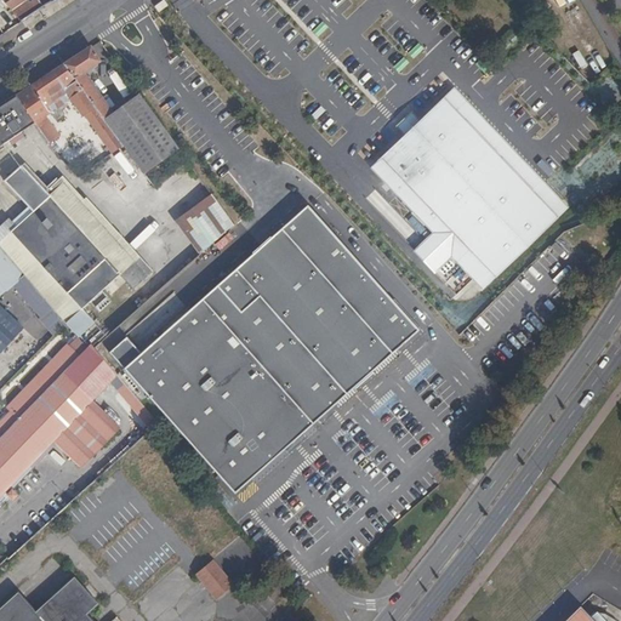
[(4,0),(22,20),(44,5),(40,0),(4,0)]
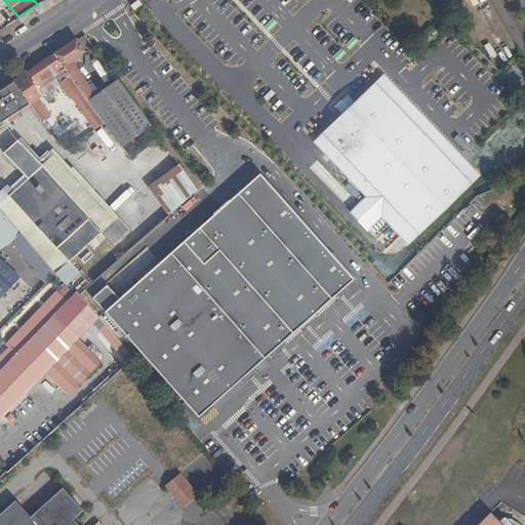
[(74,38),(52,52),(104,121),(122,146),(151,126),(117,79),(94,93),(70,59),(83,50),(74,38)]
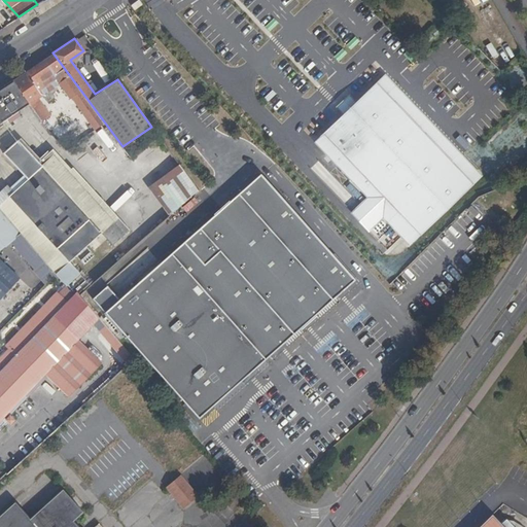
[(104,121),(53,53),(11,79),(27,101),(44,128),(56,119),(41,100),(40,101),(36,96),(42,92),(46,99),(54,94),(50,90),(56,86),(54,84),(59,81),(69,97),(71,96),(94,129),(104,121)]
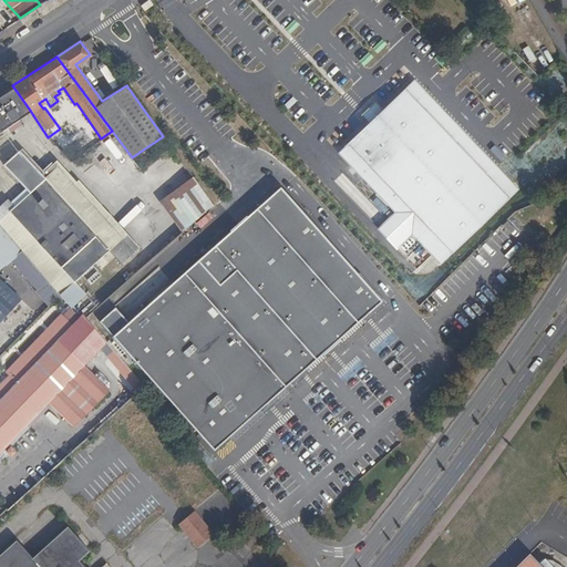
[(106,64),(100,68),(113,88),(119,84),(106,64)]
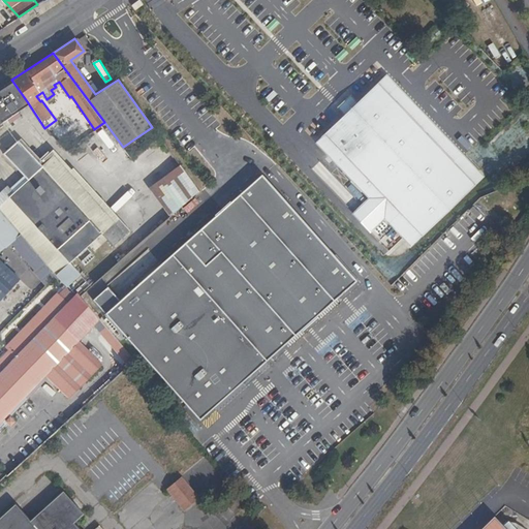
[(413,247),(483,179),(391,79),(361,106),(352,99),(341,110),(347,118),(318,146),(371,203),(354,217),(370,234),(386,219),(413,247)]
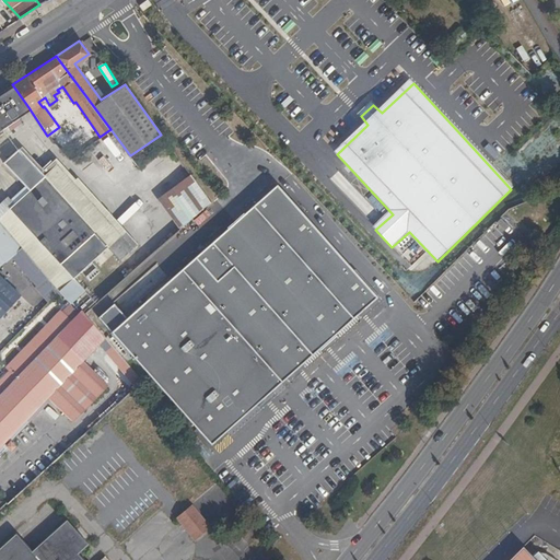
[(0,126),(28,107),(12,84),(0,92),(0,126)]
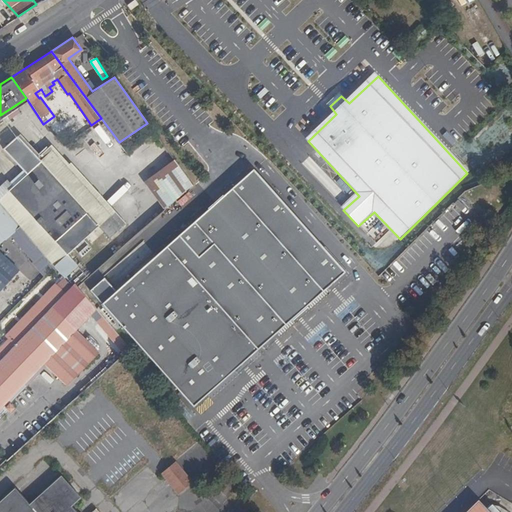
[(79,125),(67,133),(71,139),(83,130),(79,125)]
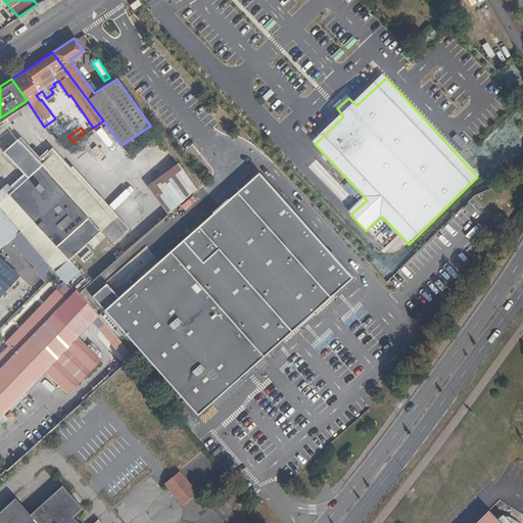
[(0,184),(0,205),(19,229),(49,264),(53,269),(54,269),(76,293),(92,279),(70,255),(98,229),(110,241),(127,225),(93,190),(89,192),(52,153),(41,164),(15,138),(4,149),(20,167),(0,184)]
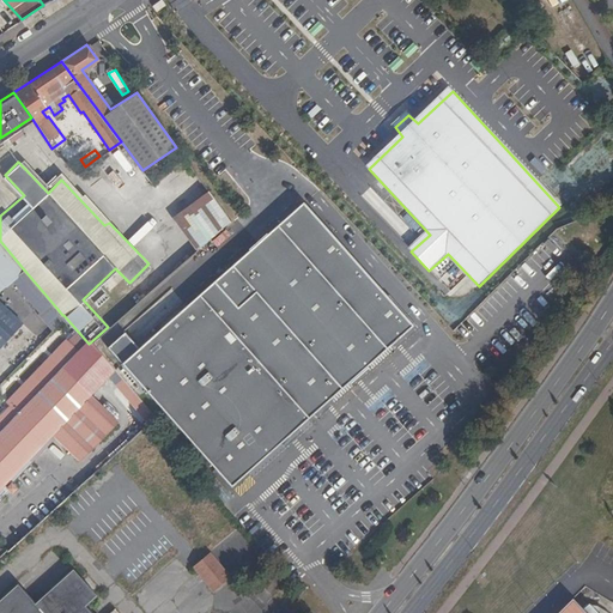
[(211,195),(177,219),(199,250),(231,223),(211,195)]
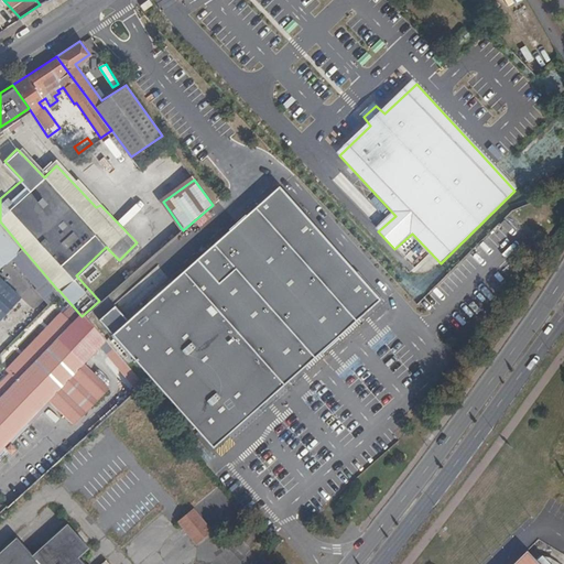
[(376,299),(275,186),(253,207),(351,317),(376,299)]
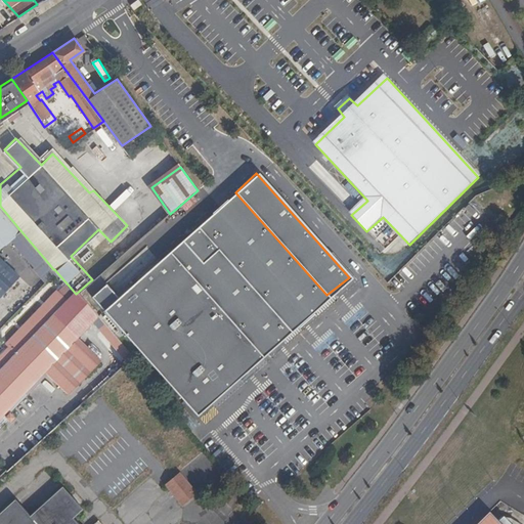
[(289,331),(326,295),(235,192),(183,243),(204,263),(218,250),(289,331)]
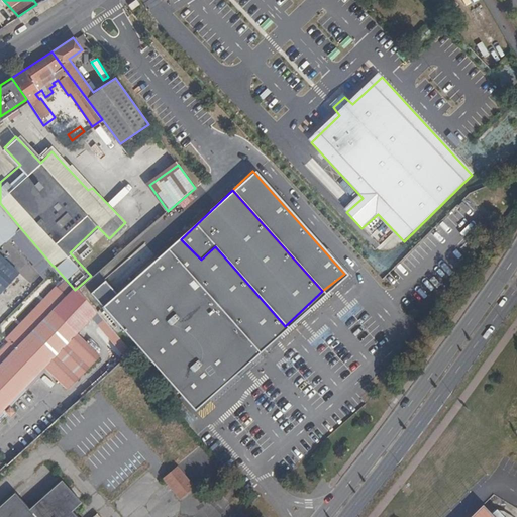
[(0,203),(0,234),(4,239),(13,232),(19,226),(0,203)]
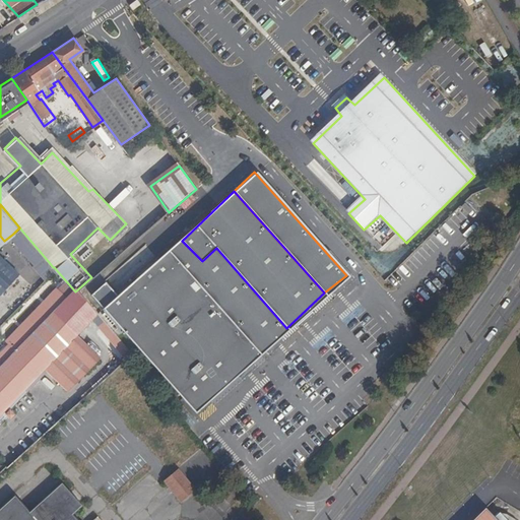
[(19,228),(13,234),(43,268),(49,262),(19,228)]
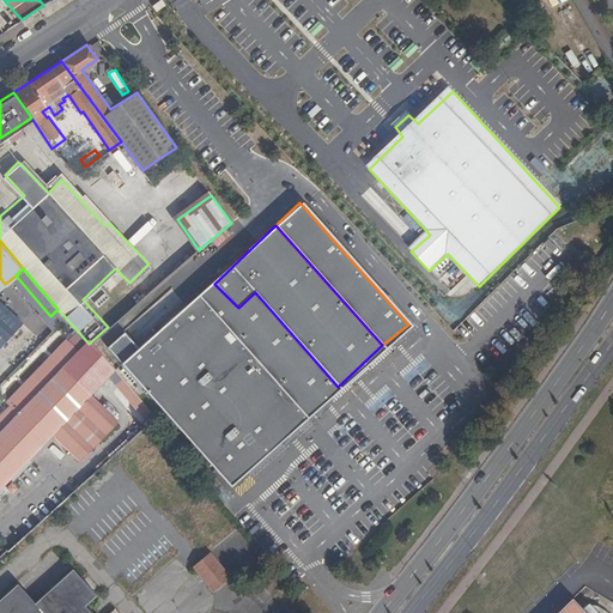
[(305,418),(338,387),(255,292),(238,308),(214,284),(199,298),(305,418)]
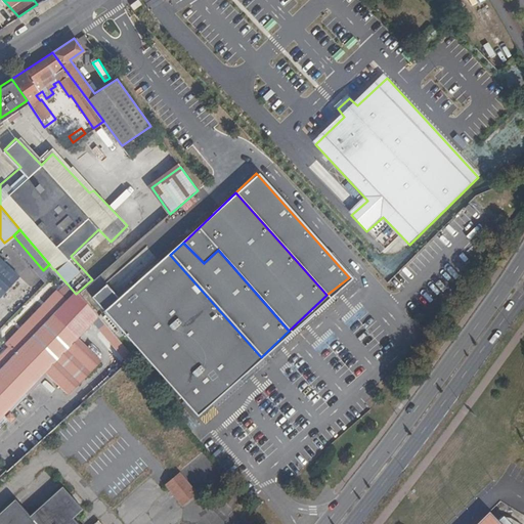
[(261,357),(170,255),(103,308),(195,415),(261,357)]
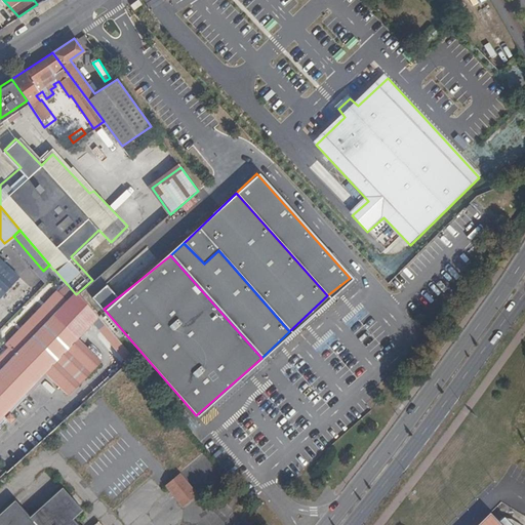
[(0,291),(17,273),(0,256),(0,291)]
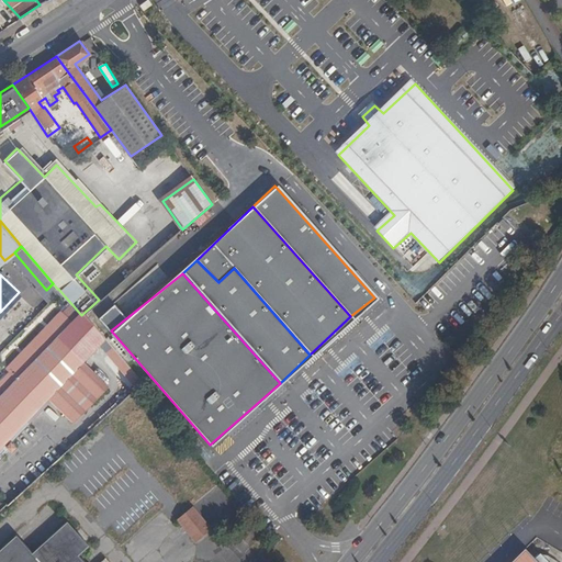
[(14,364),(0,380),(0,444),(30,413),(34,417),(45,405),(41,401),(45,396),(70,420),(105,384),(79,360),(94,344),(59,310),(10,360),(14,364)]
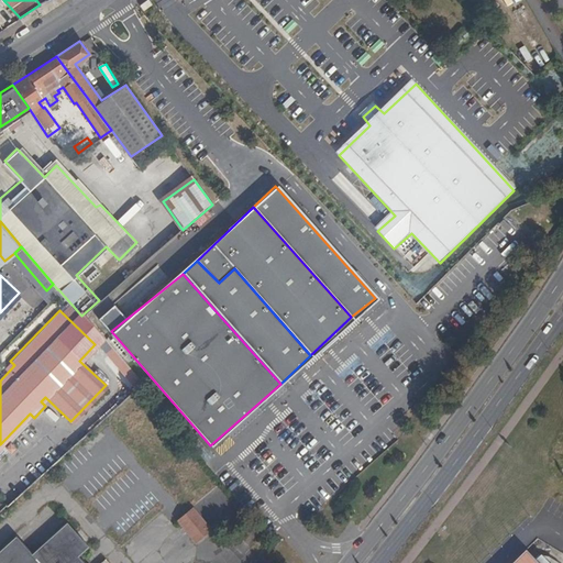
[(191,506),(176,518),(195,539),(209,527),(191,506)]
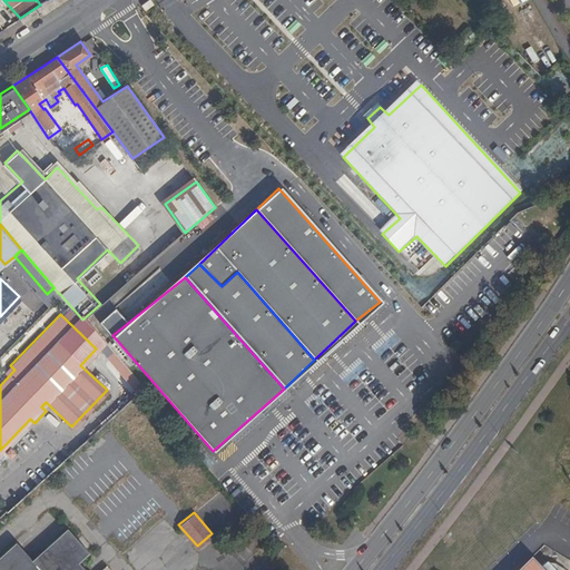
[(18,564),(21,566),(26,567),(29,569),(31,569),(42,569),(65,550),(77,564),(88,553),(66,529),(30,561),(15,542),(0,554),(0,562),(2,563),(5,562),(8,562),(11,562),(15,563),(18,564)]
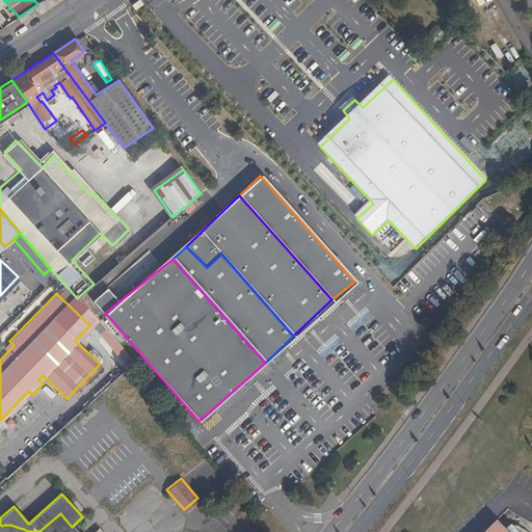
[(100,531),(98,529),(94,531),(76,531),(72,527),(60,513),(40,531),(29,531),(27,531),(24,529),(20,528),(17,527),(14,526),(10,525),(7,525),(4,525),(2,526),(0,525),(0,531),(100,531)]
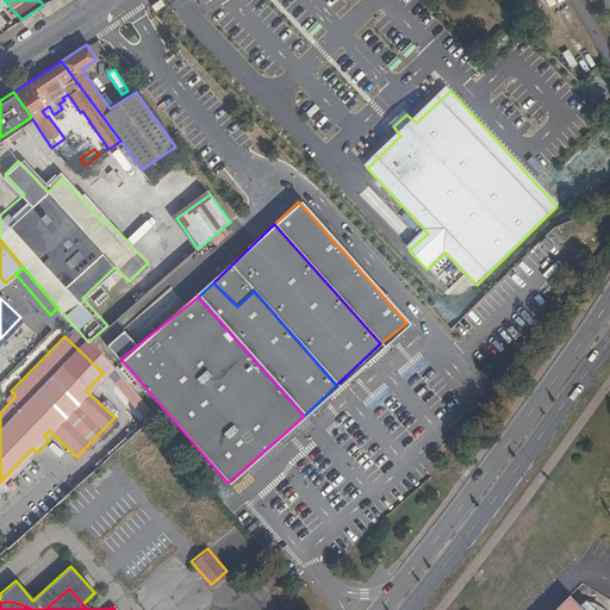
[(556,609),(580,609),(570,598),(556,609)]
